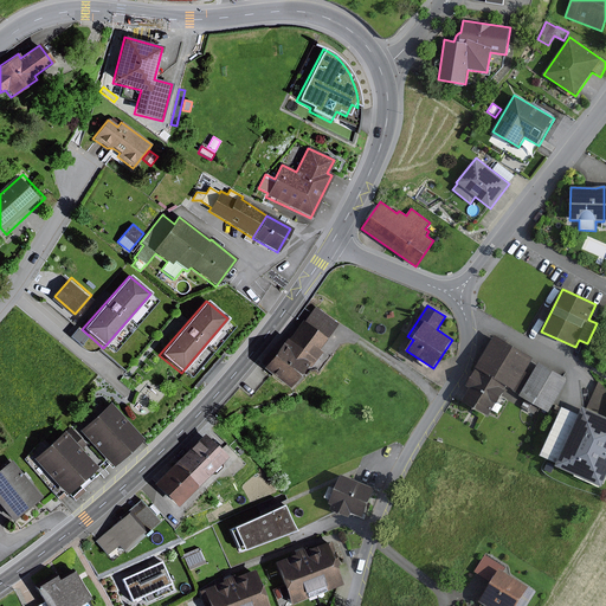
[(337,324),(315,307),(303,322),(302,321),(287,340),(285,339),(262,368),(287,388),(304,365),(308,368),(320,354),(316,350),(337,324)]
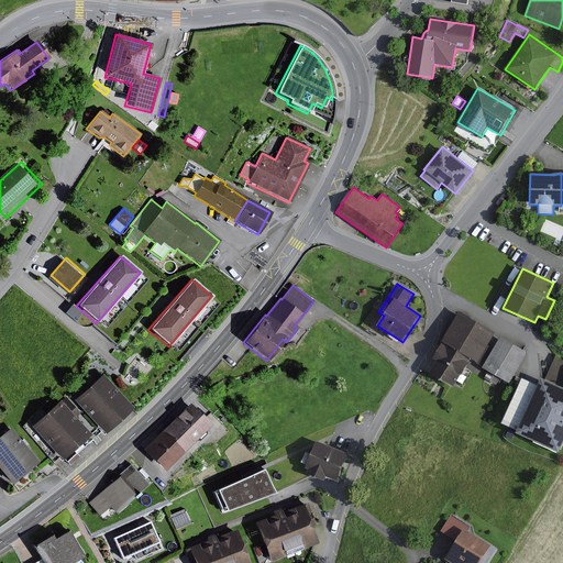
[(81,313),(72,305),(65,313),(75,321),(81,313)]
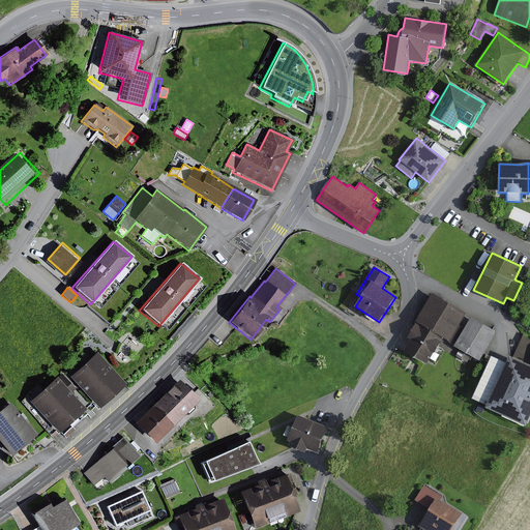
[(467,313),(433,293),(416,321),(419,323),(418,325),(416,323),(408,337),(413,341),(406,353),(427,364),(434,353),(435,353),(441,342),(440,341),(442,336),(448,341),(448,342),(454,345),(453,347),(460,350),(455,356),(468,363),(472,357),(479,361),(497,332),(471,317),(464,329),(460,327),(467,313)]
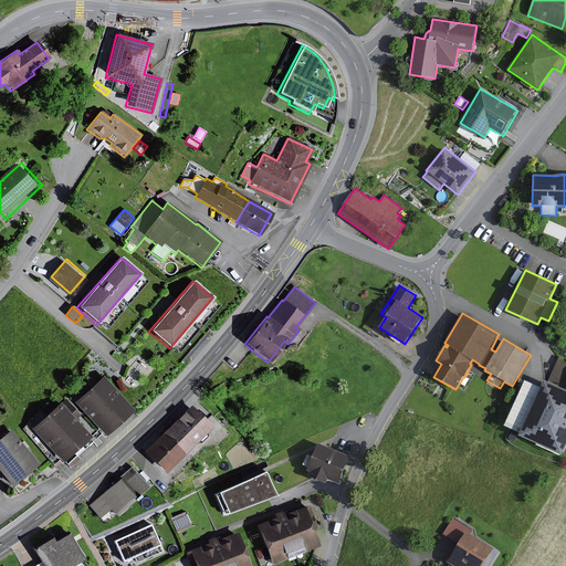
[(547,381),(544,380),(541,388),(524,380),(504,426),(520,432),(519,436),(562,454),(565,446),(565,389),(564,389),(565,379),(565,364),(559,356),(547,381)]
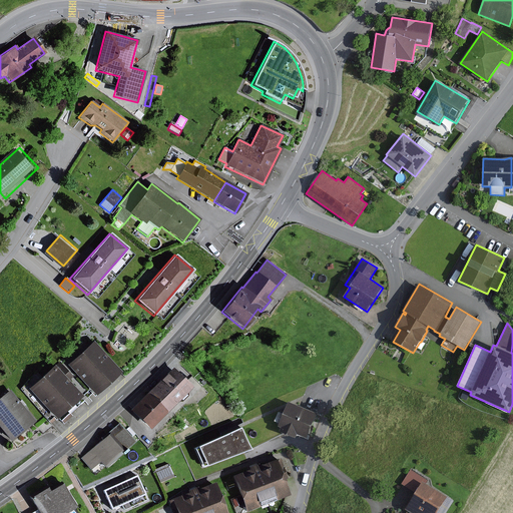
[(120,372),(93,342),(66,365),(94,396),(120,372)]
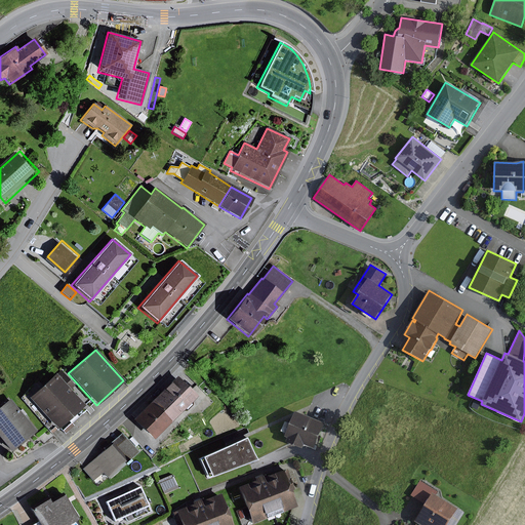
[(74,387),(61,371),(56,375),(55,373),(29,398),(56,429),(83,405),(70,390),(74,387)]
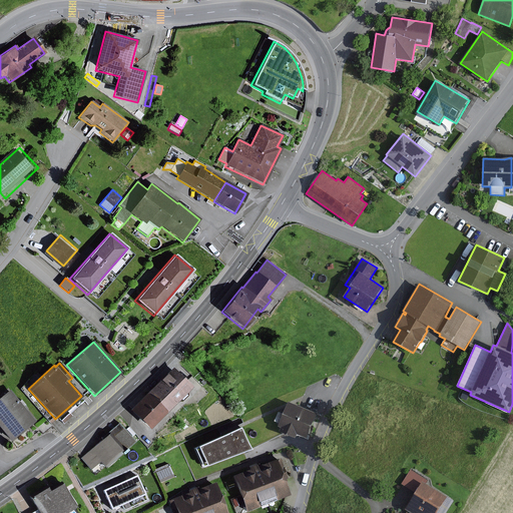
[(148,430),(191,387),(172,368),(129,410),(148,430)]
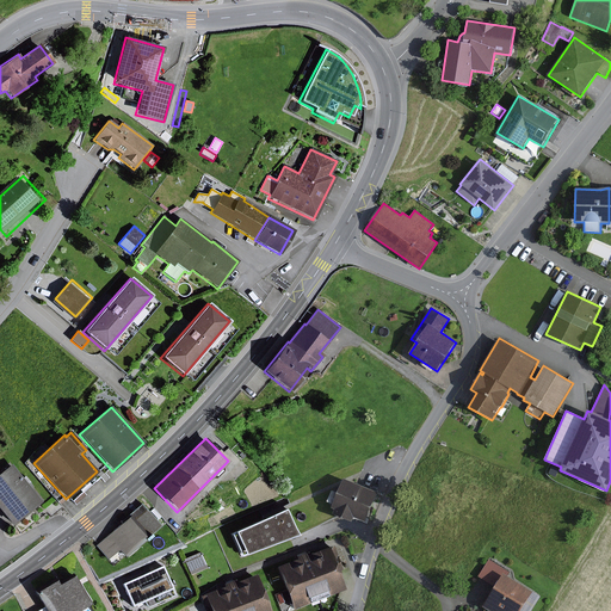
[(22,477),(11,464),(0,471),(0,511),(12,525),(44,500),(25,476),(22,477)]
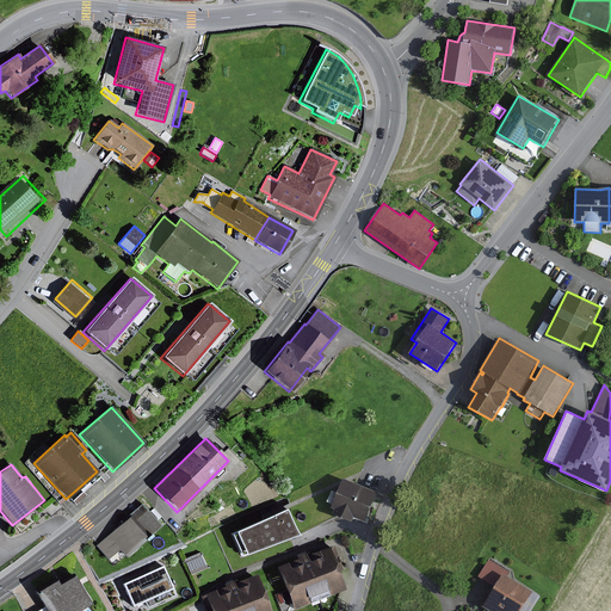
[(559,470),(551,467),(548,475),(555,477),(559,470)]
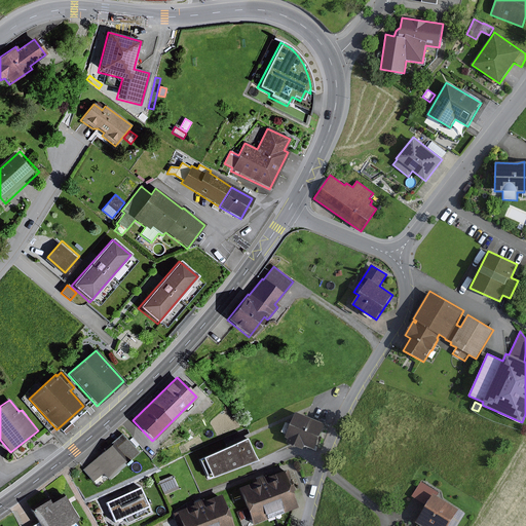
[(326,424),(296,412),(291,424),(286,423),(282,433),(287,435),(285,438),(288,439),(287,443),(303,450),(305,446),(314,450),(326,424)]
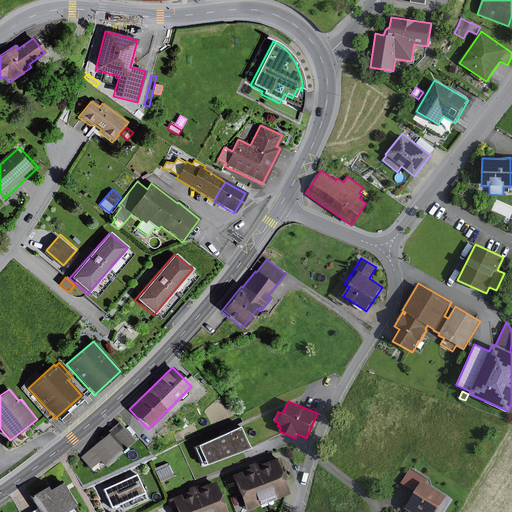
[(135,441),(119,422),(102,436),(103,438),(80,458),(90,469),(99,461),(105,467),(135,441)]
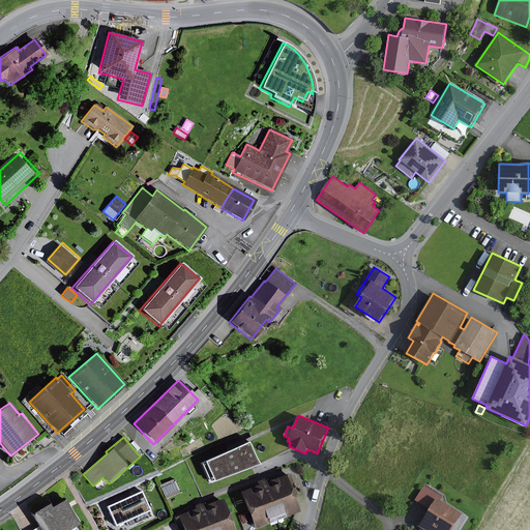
[(258,465),(247,442),(199,463),(208,482),(258,465)]
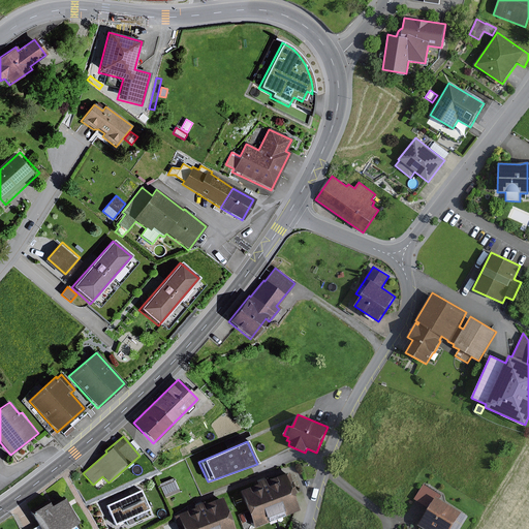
[(256,485),(239,491),(252,528),(299,511),(291,495),(296,494),(287,473),(267,480),(266,478),(255,481),(256,485)]
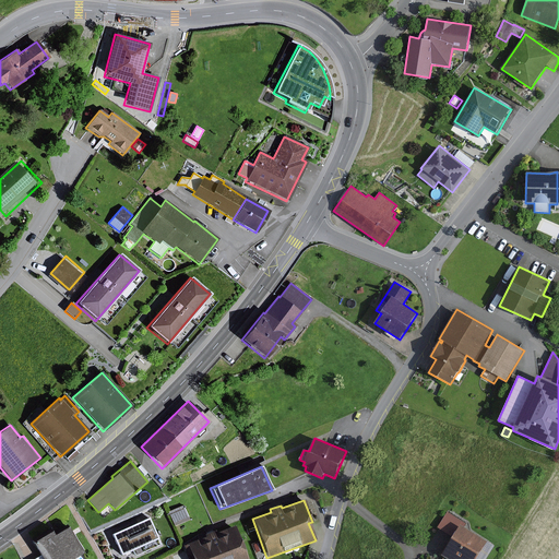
[(183,506),(168,512),(174,526),(189,520),(183,506)]
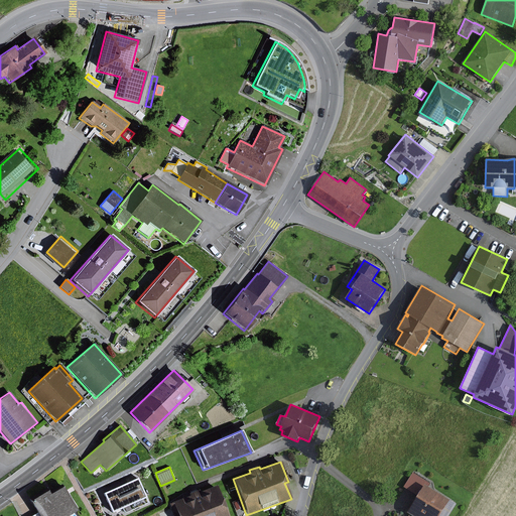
[(428,487),(430,484),(413,474),(404,487),(418,495),(407,513),(412,515),(447,515),(456,504),(428,487)]
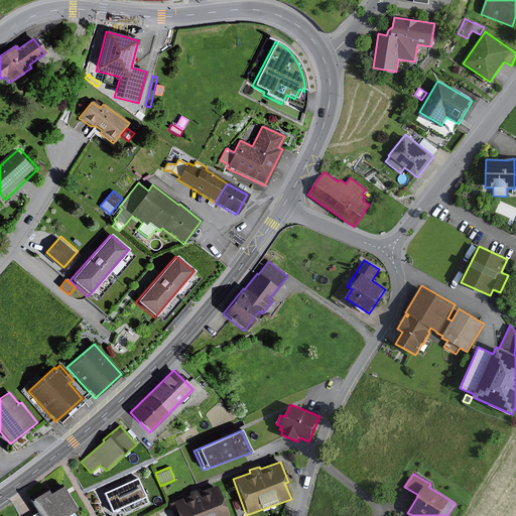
[(148,503),(136,478),(102,493),(111,513),(121,508),(124,514),(148,503)]
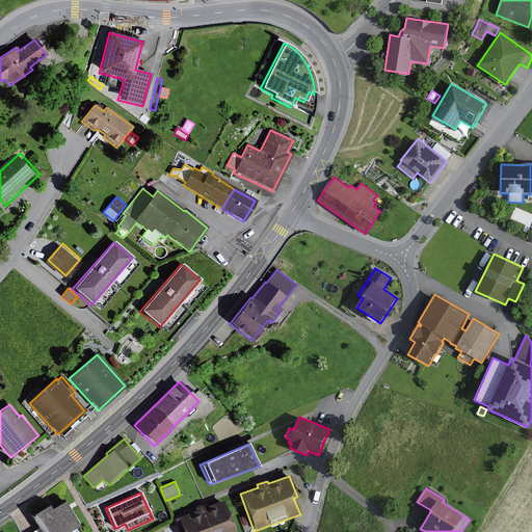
[(234,531),(222,501),(205,507),(205,505),(193,509),(194,511),(174,520),(178,531),(234,531)]
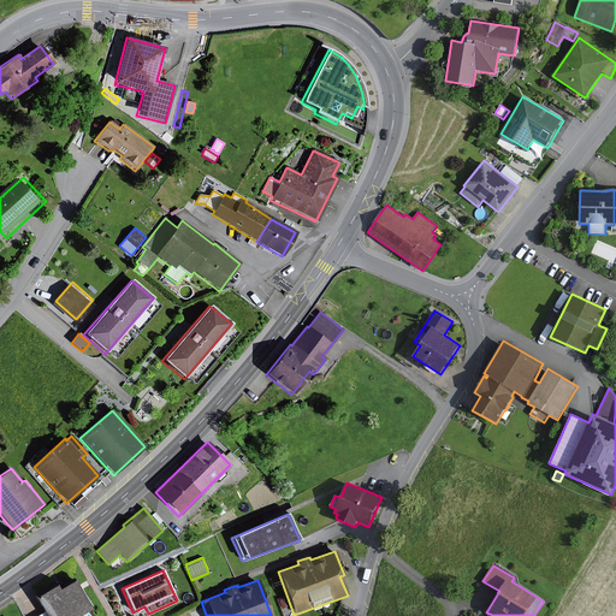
[(80,615),(90,610),(73,581),(58,591),(55,586),(35,598),(43,614),(37,615),(80,615)]
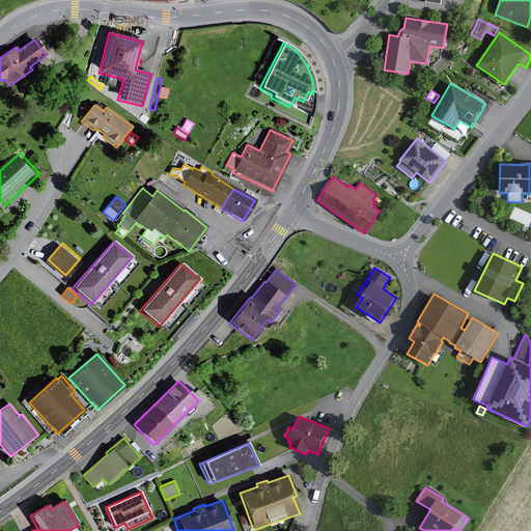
[(246,514),(240,518),(242,525),(249,522),(246,514)]
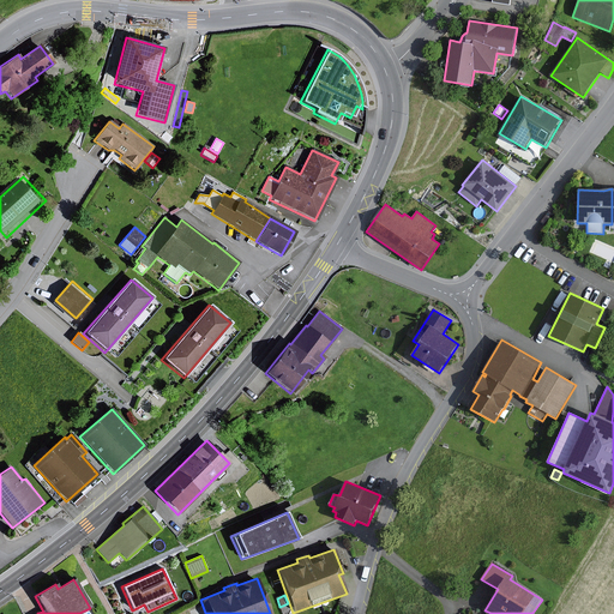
All buildings are outlined.
